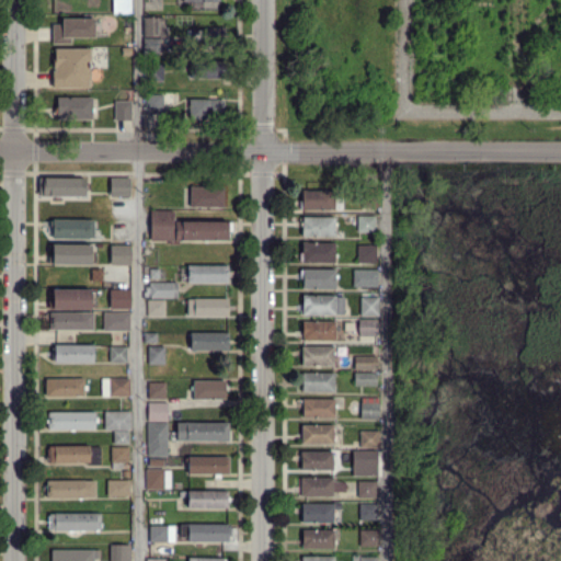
[(159,38),(159,35),(145,35),(145,18),(158,18),(158,22),(164,22),(164,27),(165,27),(165,37),(159,38)]
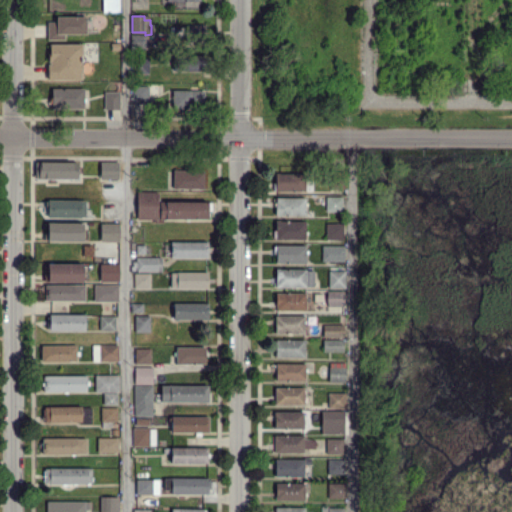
[(65,40),(48,40),(48,22),(58,23),(58,17),(85,17),(86,34),(65,34),(65,40)]
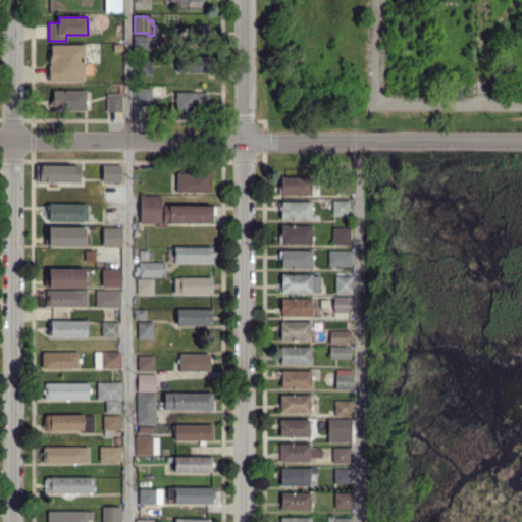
[(191,42),(190,28),(209,27),(210,40),(191,42)]
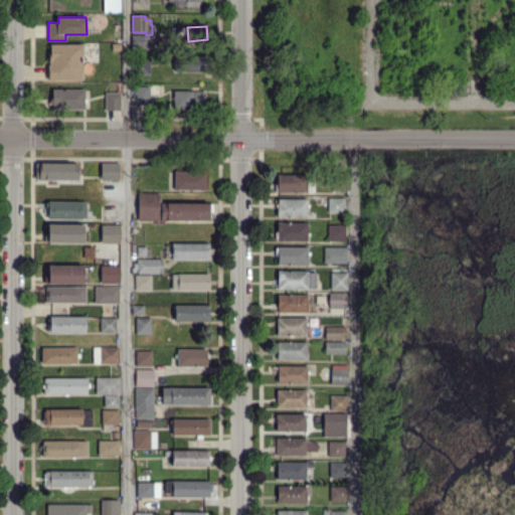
[(134,47),(133,36),(145,36),(145,47),(134,47)]
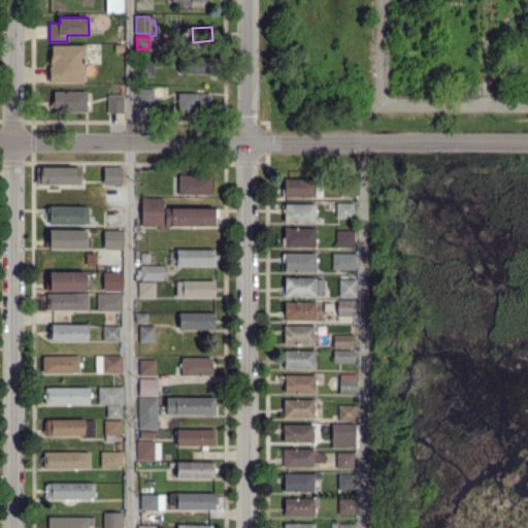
[(51,83),(51,67),(53,67),(53,64),(52,64),(52,55),(53,55),(53,46),(85,46),(85,83),(51,83)]
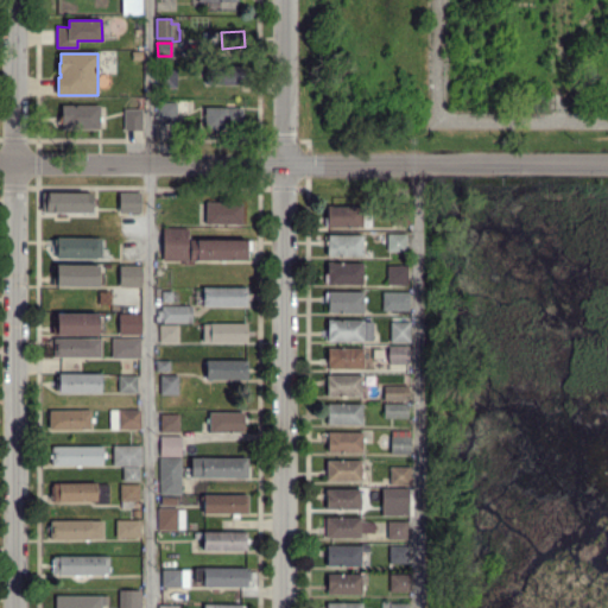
[(245,86),(240,86),(240,83),(208,83),(208,71),(204,71),(204,67),(246,67),(246,69),(253,69),(253,82),(245,82),(245,86)]
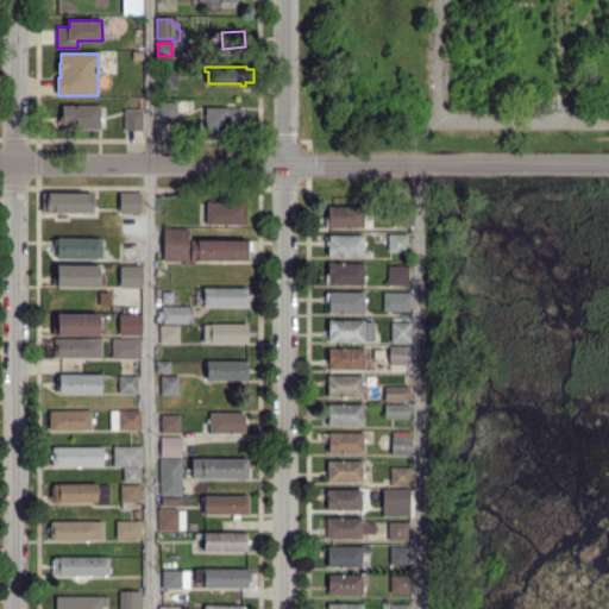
[(176,87),(158,87),(159,71),(176,71),(176,87)]
